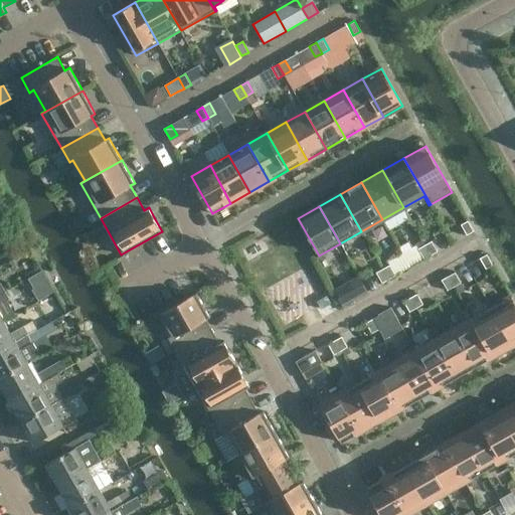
[(96,212),(87,217),(91,223),(100,218),(96,212)]
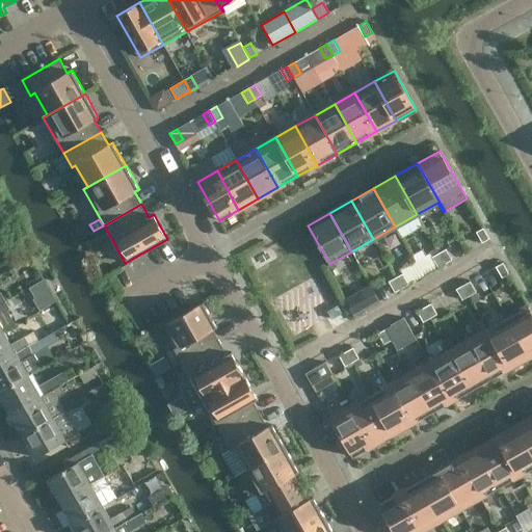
[(480,240),(487,236),(483,228),(476,232),(480,240)]
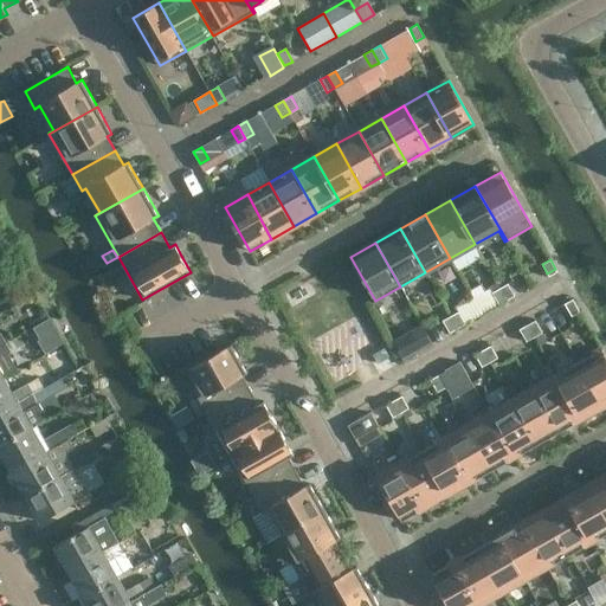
[(507,301),(515,296),(508,284),(500,288),(507,301)]
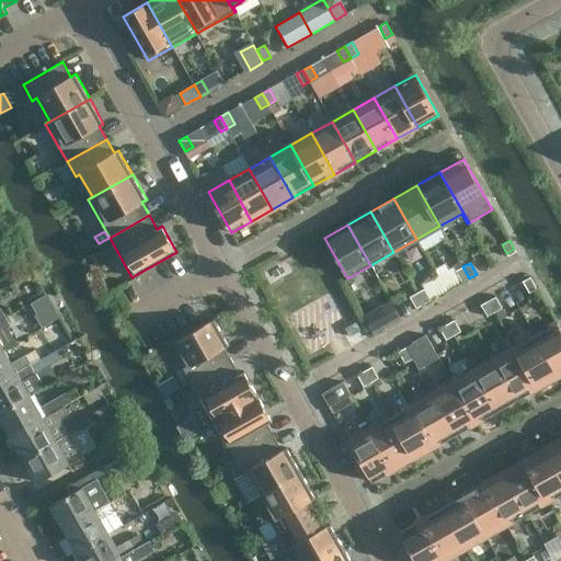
[(469,278),(462,266),(456,271),(461,282),(469,278)]
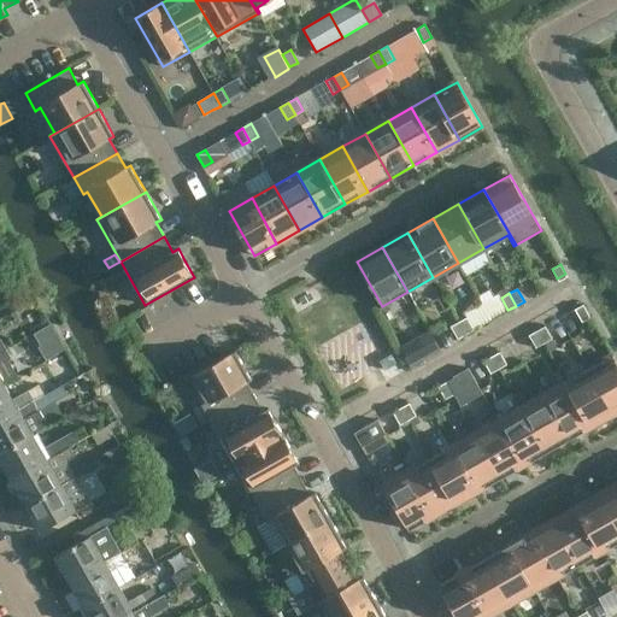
[(592,321),(585,307),(576,312),(583,325),(592,321)]
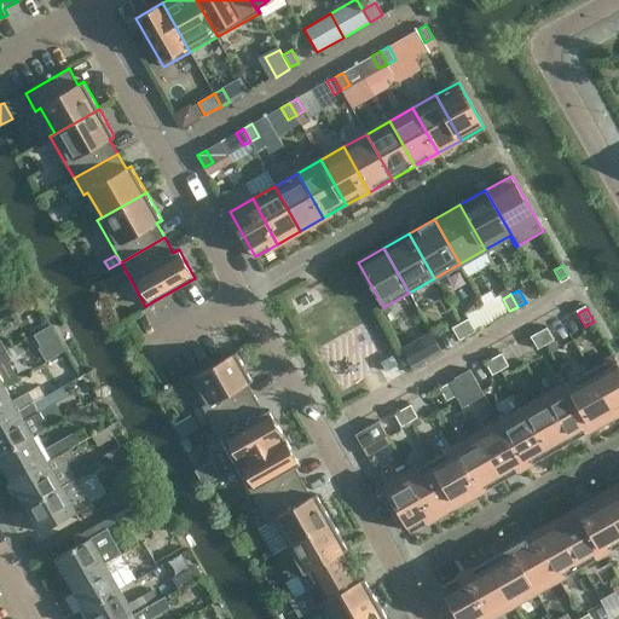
[(475,331),(468,318),(461,323),(467,335),(475,331)]
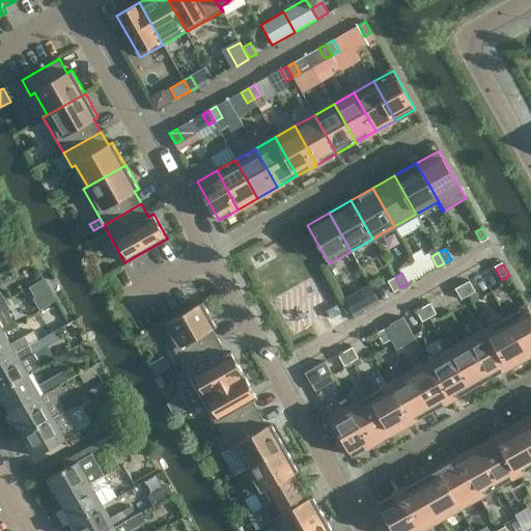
[(400,287),(395,277),(388,281),(394,291),(400,287)]
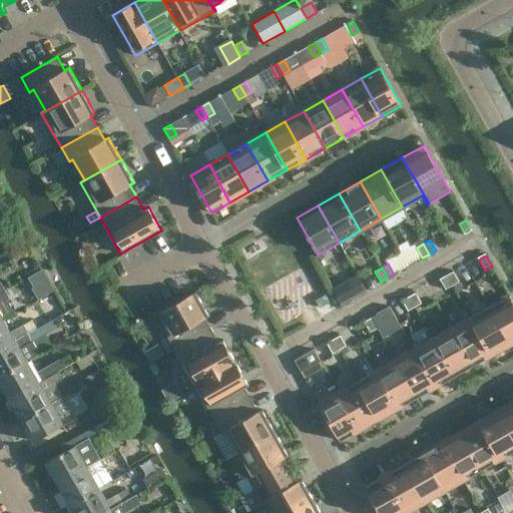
[(459,282),(454,273),(447,276),(452,286),(455,284),(459,282)]
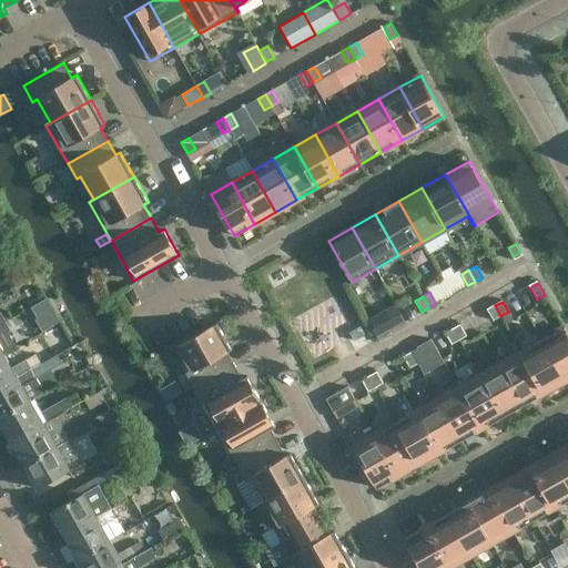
[(500,316),(495,305),(487,310),(494,321),(500,316)]
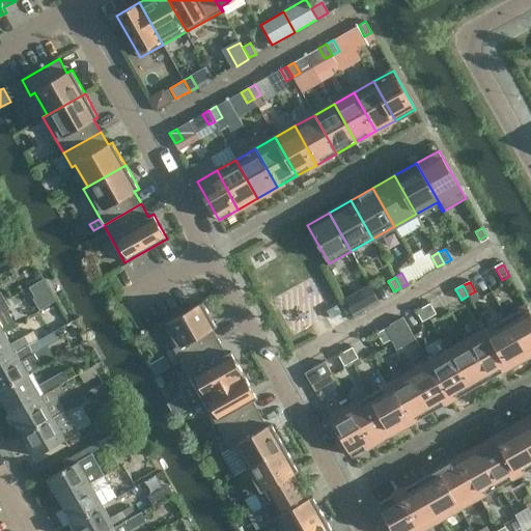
[(40,300),(34,304),(38,311),(45,307),(56,301),(50,288),(37,296),(40,300)]
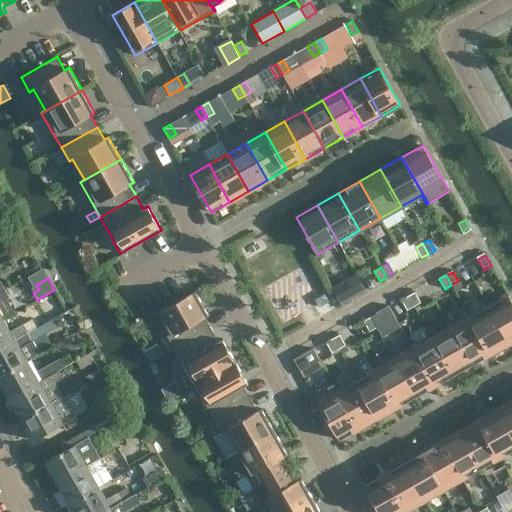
[(454,283),(451,285),(456,292),(462,288),(458,281),(454,283)]
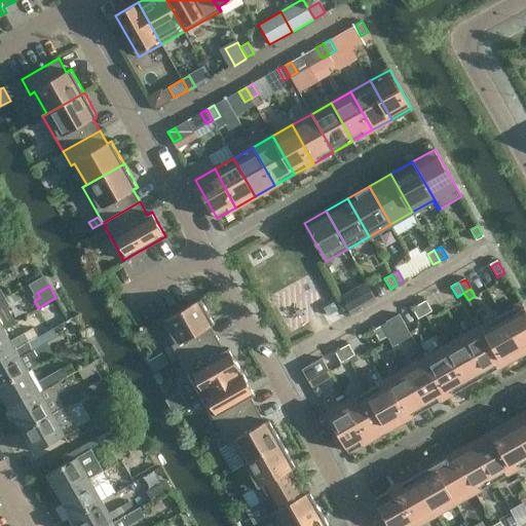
[(361,306),(352,291),(341,297),(349,312),(361,306)]
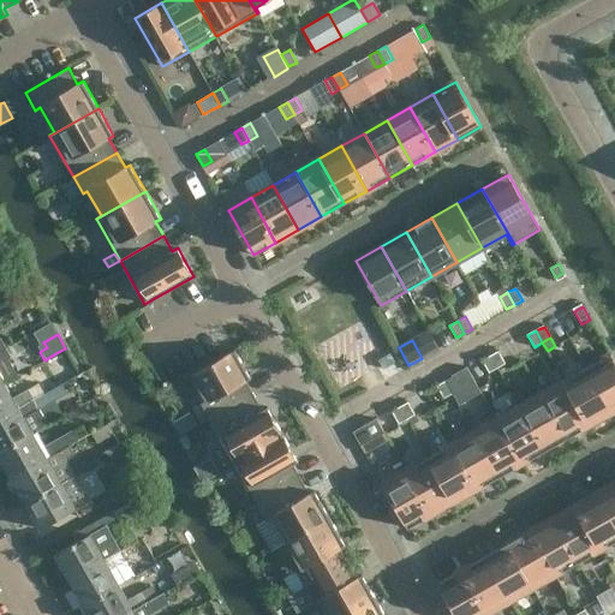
[(0,351),(0,384),(5,383),(15,377),(4,357),(9,353),(6,348),(0,351)]
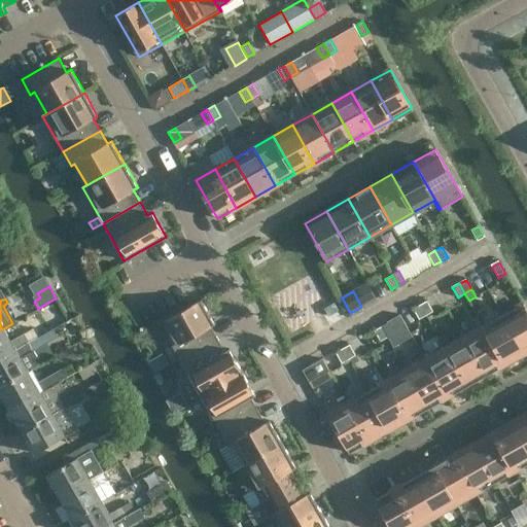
[(215,323),(209,314),(201,300),(164,320),(177,343),(172,346),(180,359),(217,339),(210,326),(215,323)]
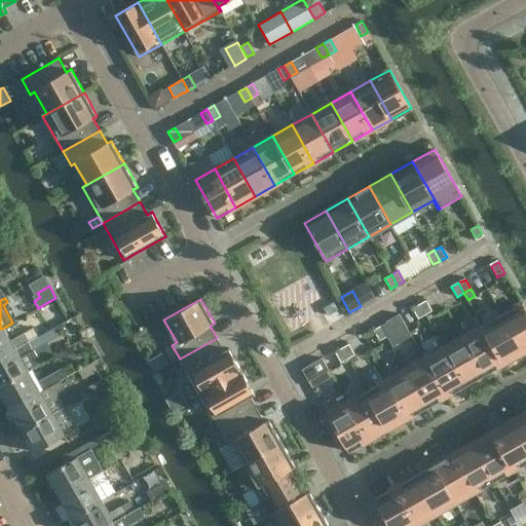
[(419,304),(425,314),(431,310),(426,300),(419,304)]
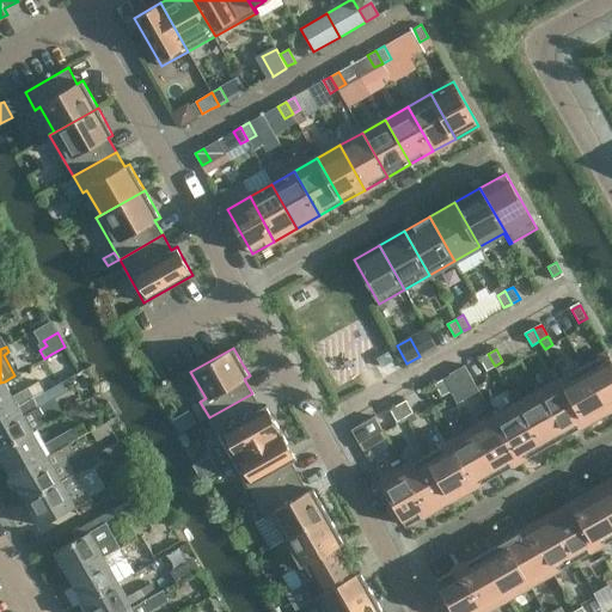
[(585,366),(610,410),(611,408),(611,361),(607,353),(585,366)]
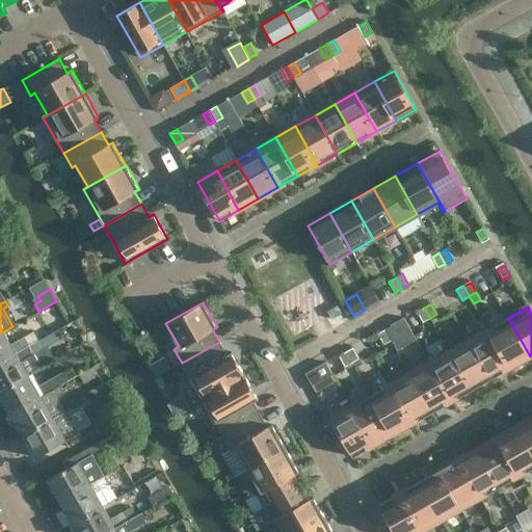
[(423,322),(430,318),(424,308),(417,312),(423,322)]
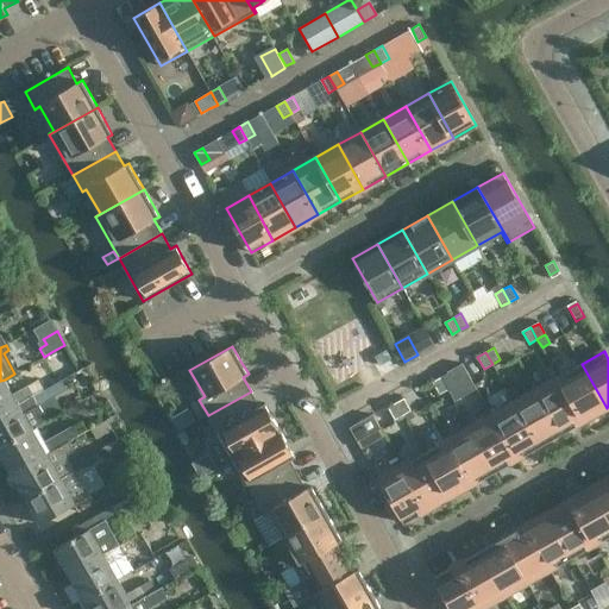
[(456,385),(447,389),(454,401),(463,397),(477,389),(463,363),(447,371),(449,372),(451,376),(456,385)]
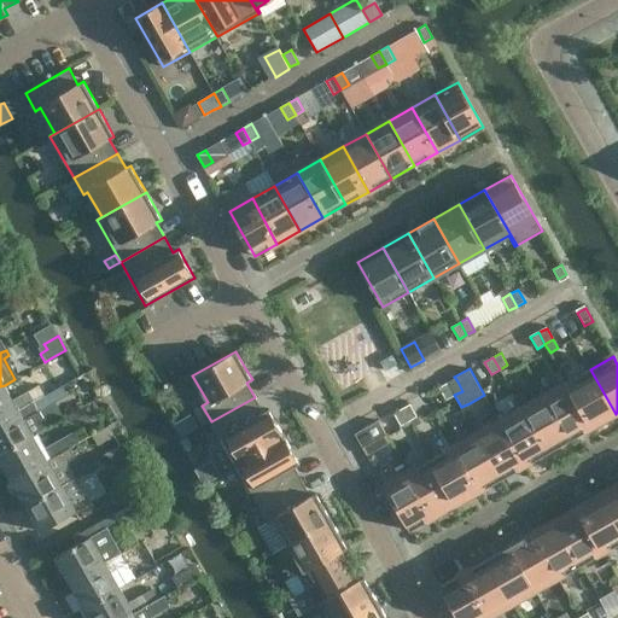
[(567,382),(593,427),(616,414),(590,369),(567,382)]
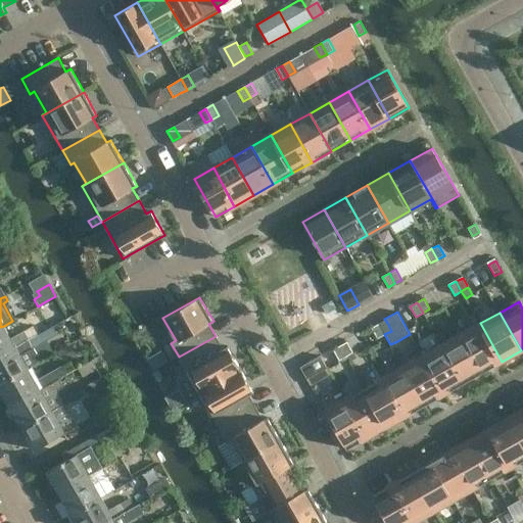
[(387,323),(385,320),(378,324),(384,334),(391,331),(387,323)]
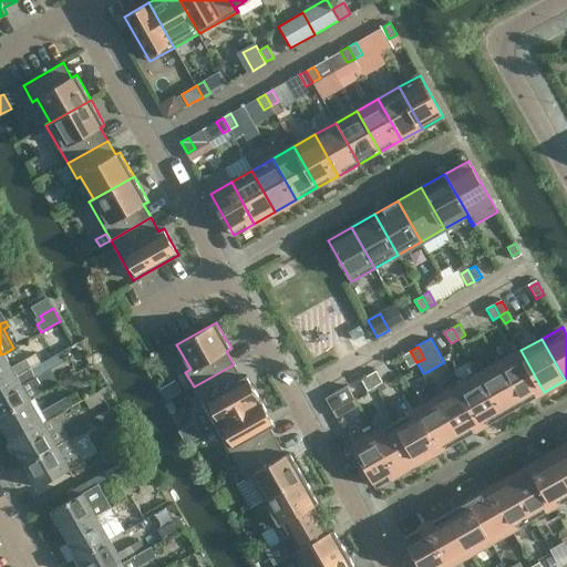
[(500,362),(523,403),(544,392),(521,350),(500,362)]
